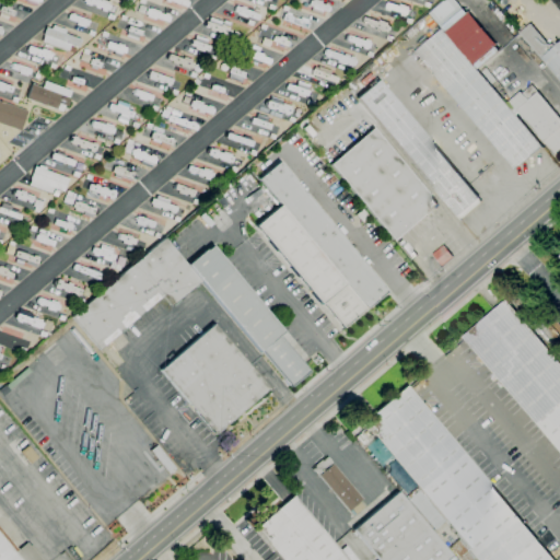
[(559,11),(550,0),(559,0),(559,11)]
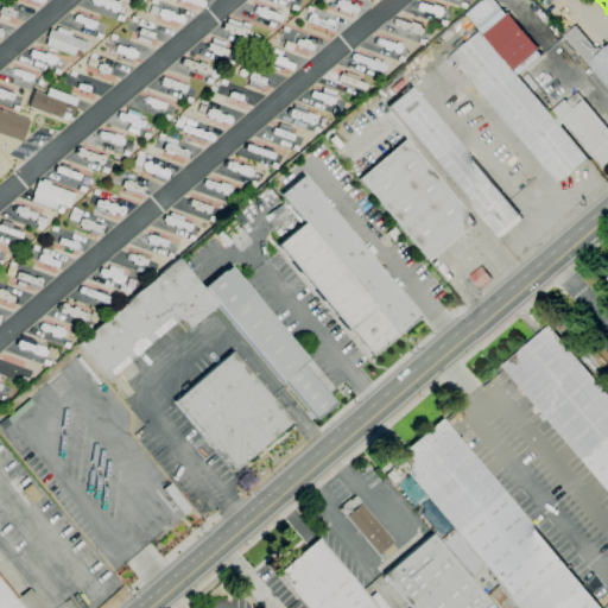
[(607,88),(563,36),(575,25),(599,54),(607,45),(607,88)]
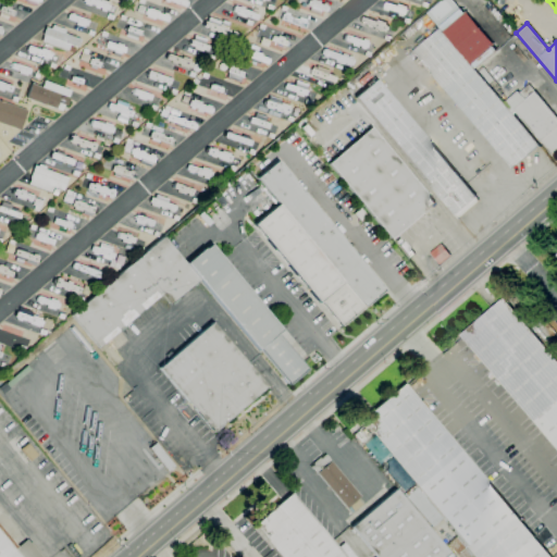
[(41,41),(44,35),(46,27),(51,29),(52,25),(65,29),(64,34),(81,39),(78,48),(76,47),(74,52),(41,41)]
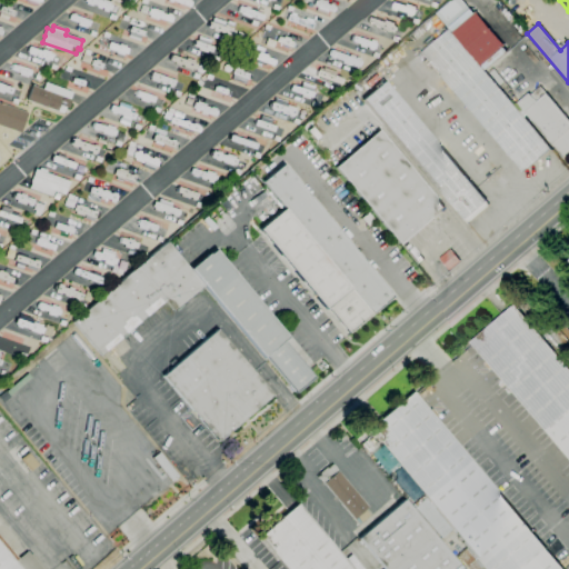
[(521,172),(420,53),(448,30),(549,149),(521,172)]
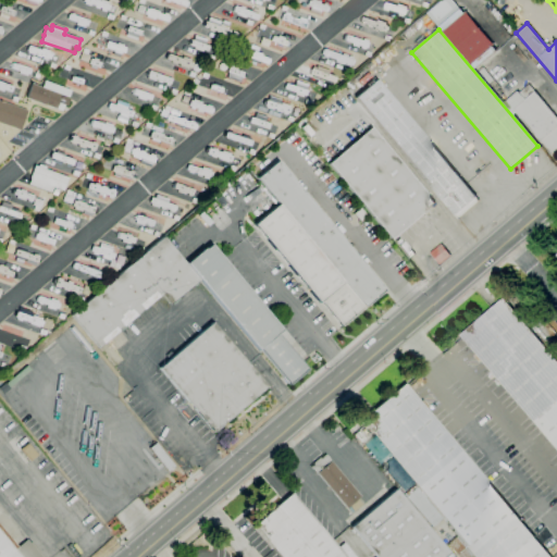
[(47,60),(42,59),(42,57),(40,57),(40,58),(36,57),(37,54),(34,54),(34,56),(27,53),(28,51),(27,51),(28,46),(41,50),(42,49),(50,51),(50,53),(52,54),(50,60),(47,59),(47,60)]
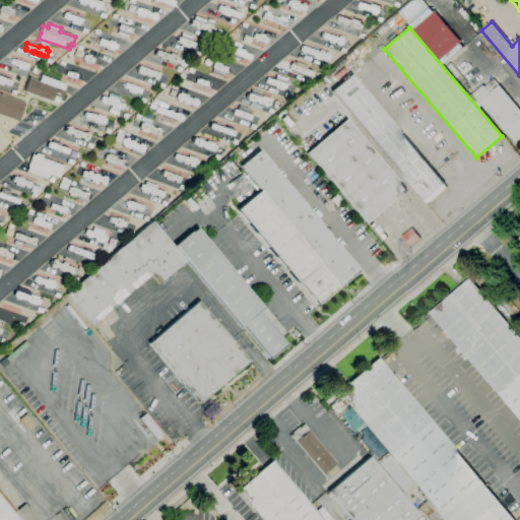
[(210,95),(192,88),(193,88),(182,84),(184,80),(181,79),(183,72),(187,74),(189,68),(194,69),(193,70),(215,77),(214,83),(217,84),(218,84),(216,90),(212,89),(210,95)]
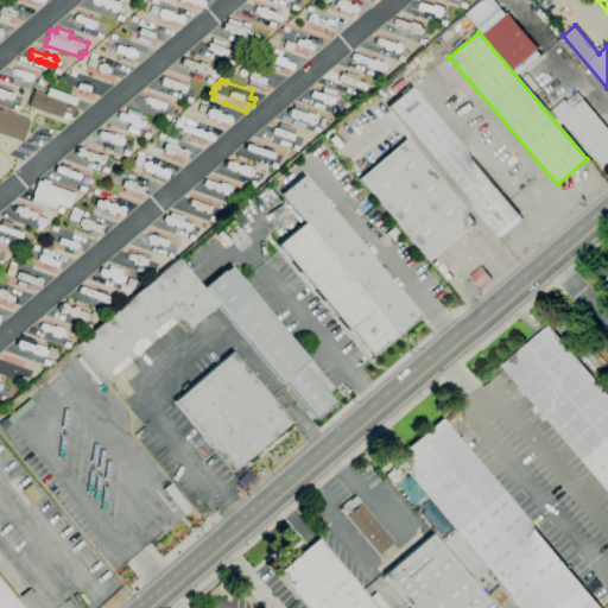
[(499,240),(386,107),(410,87),(523,220),(499,240)]
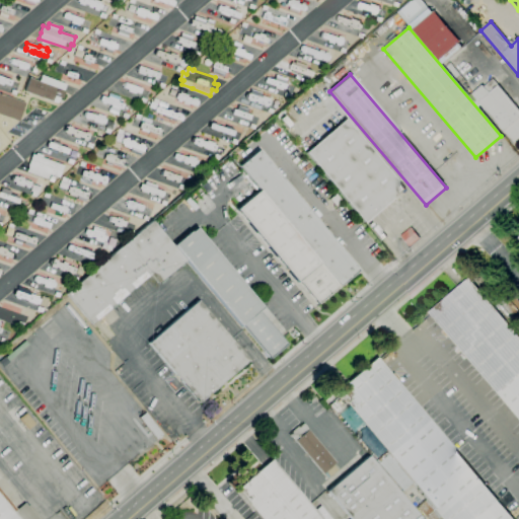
[(57,104),(24,91),(29,78),(40,82),(42,75),(66,84),(64,91),(65,91),(62,98),(59,97),(57,104)]
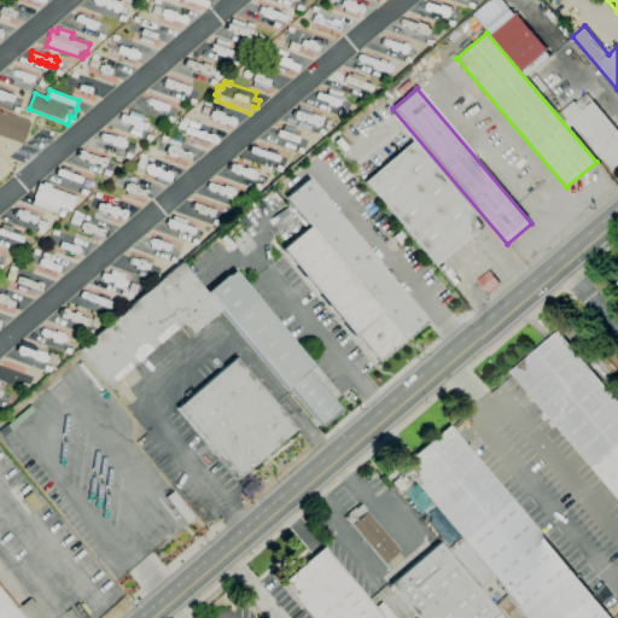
[(617,164),(611,172),(569,122),(569,121),(560,110),(571,100),(573,103),(586,93),(593,101),(592,101),(617,132),(617,164)]
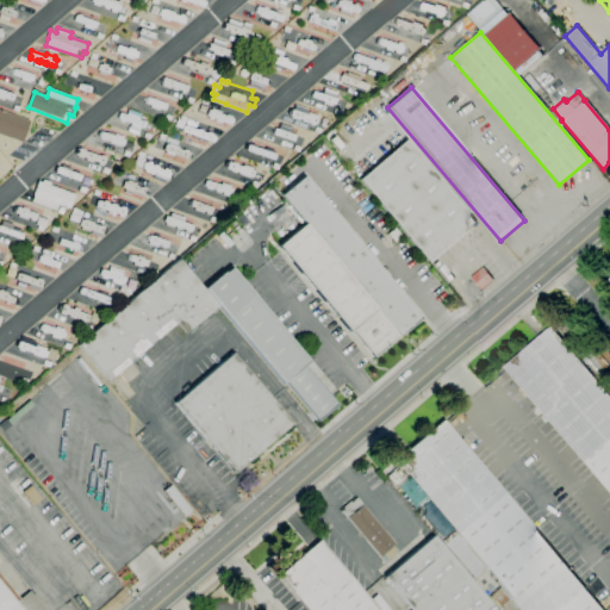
[(23,143),(0,135),(0,110),(30,122),(23,143)]
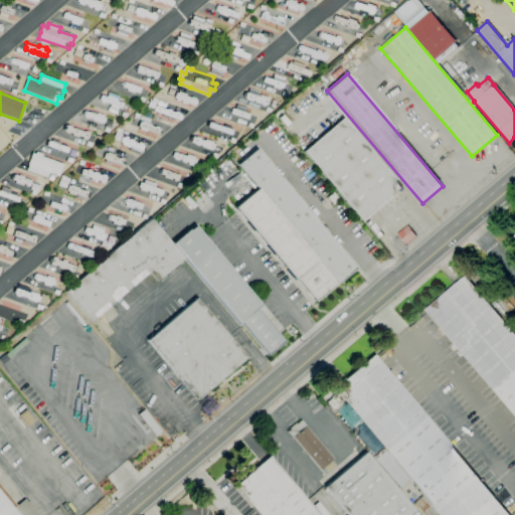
[(363,220),(304,151),(342,119),(400,187),(363,220)]
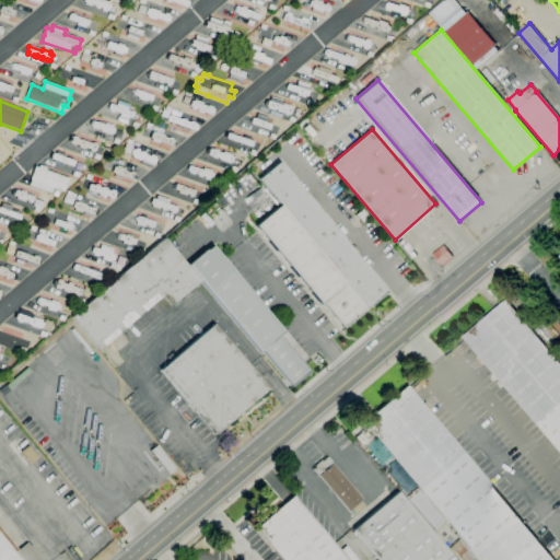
[(280,205),(258,178),(279,162),(386,292),(365,308),(280,205)]
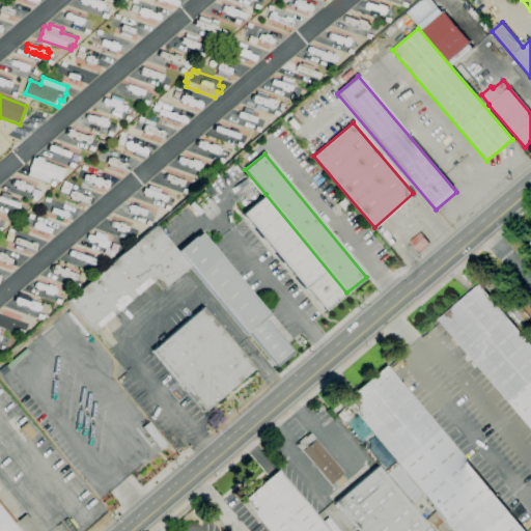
[(49,185),(27,176),(29,170),(28,170),(33,158),(36,159),(36,157),(44,159),(43,161),(65,169),(61,182),(51,178),(49,185)]
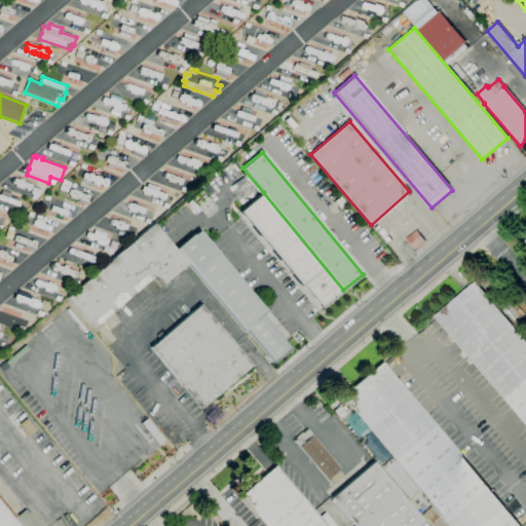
[(343,290),(343,291),(323,308),(303,285),(301,287),(239,212),(263,192),(343,290)]
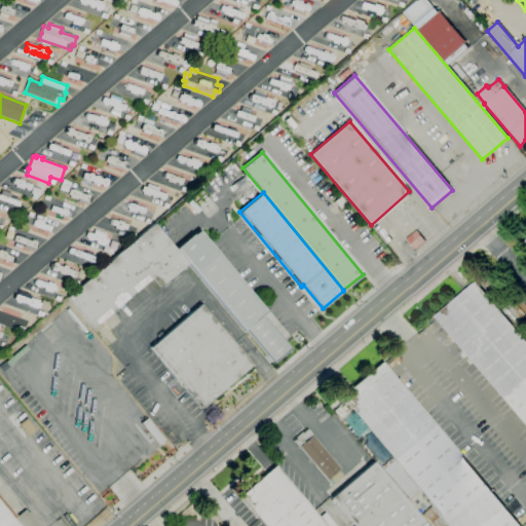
[(340,209),(334,201),(340,196),(346,203),(340,209)]
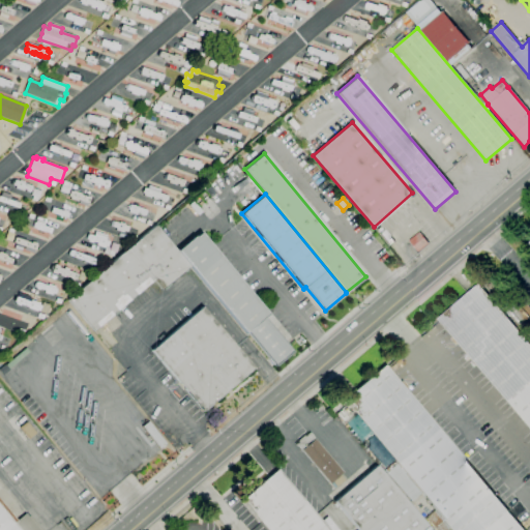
[(189,266),(162,289),(153,280),(93,330),(67,300),(155,226),(177,251),(189,266)]
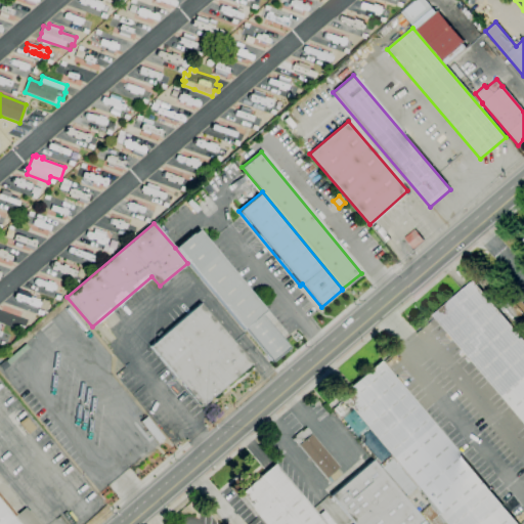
[(412,249),(404,238),(416,229),(423,239),(412,249)]
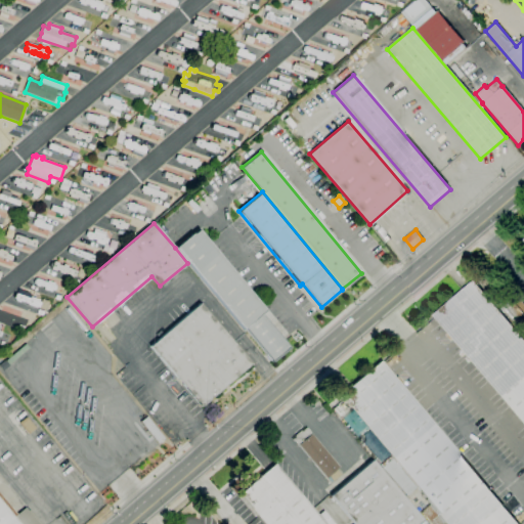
[(175,248),(191,233),(192,234),(198,230),(264,310),(261,313),(290,348),(272,362),(244,328),(242,329),(187,263),(175,248)]
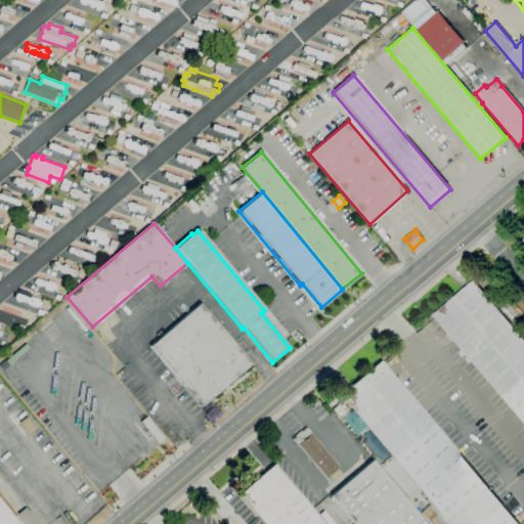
[(523,424),(452,340),(450,342),(445,335),(447,333),(432,315),(473,280),(523,341),(523,424)]
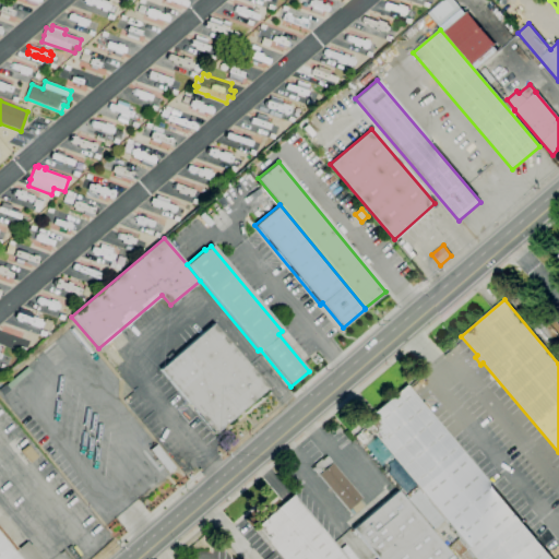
[(214,433),(159,369),(213,323),(268,388),(214,433)]
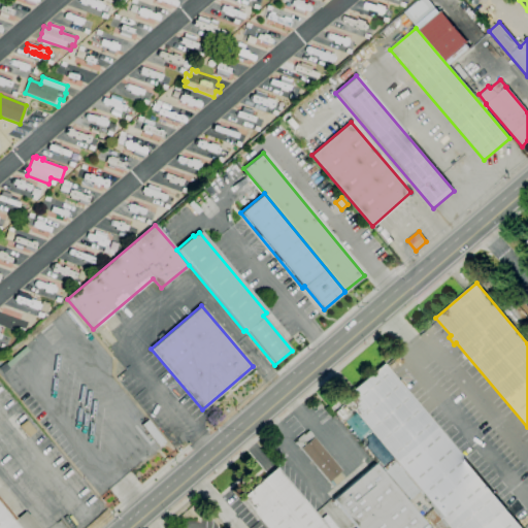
[(452,527),(421,491),(409,500),(385,470),(395,462),(341,398),(383,363),(398,382),(400,380),(405,386),(403,388),(522,527),(452,527)]
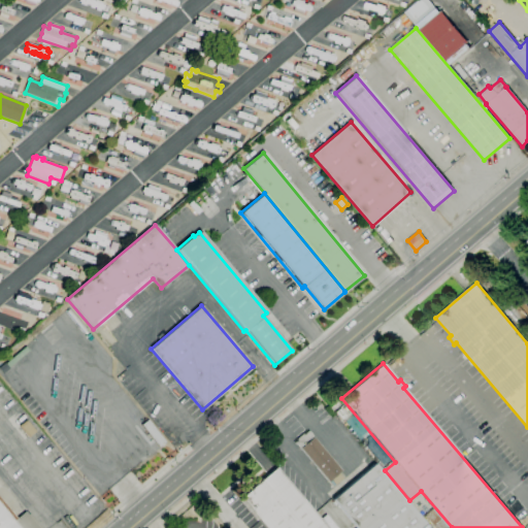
[(328,482),(300,449),(299,450),(294,443),(297,440),(296,439),(302,434),(303,435),(308,431),(315,437),(315,438),(341,470),(338,473),(343,479),(335,485),(331,480),(328,482)]
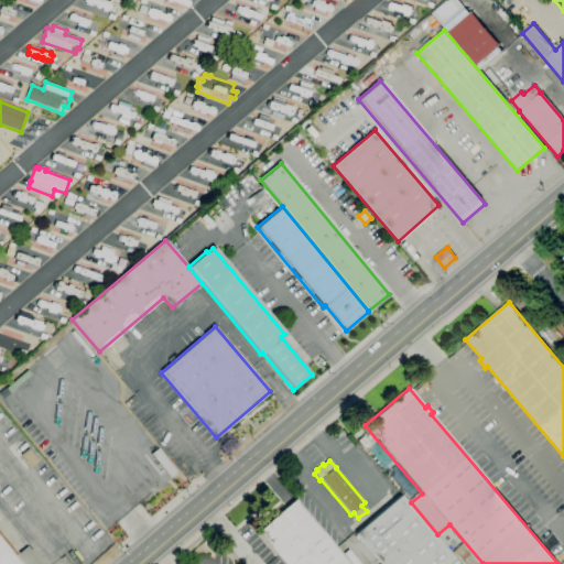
[(381,563),(355,533),(400,496),(458,563),(381,563)]
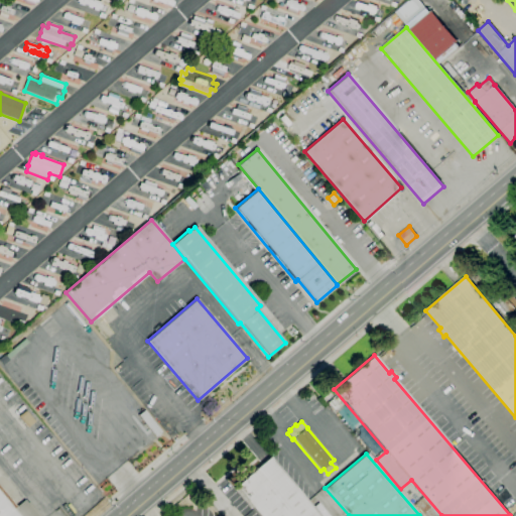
[(260,515),(253,507),(251,509),(233,489),(235,487),(270,457),(319,515),(260,515)]
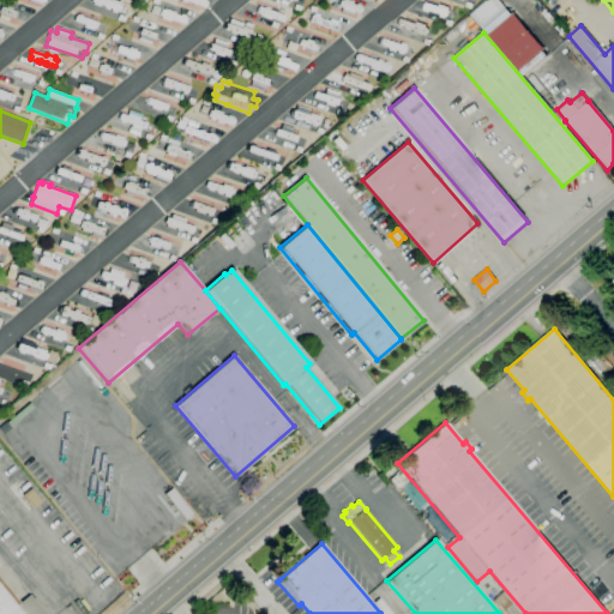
[(0,613),(0,579),(19,603),(29,595),(44,613),(0,613)]
